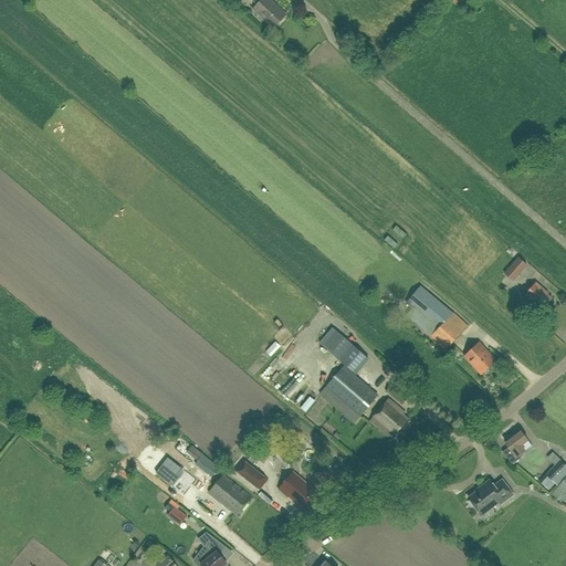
[(285,16),(268,0),(251,0),(257,6),(252,10),(273,29),(285,16)]
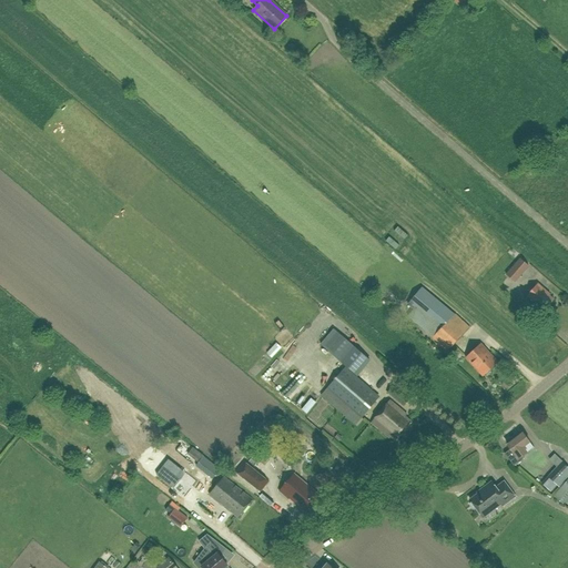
[(398,233),(407,239),(409,234),(402,229),(398,233)]
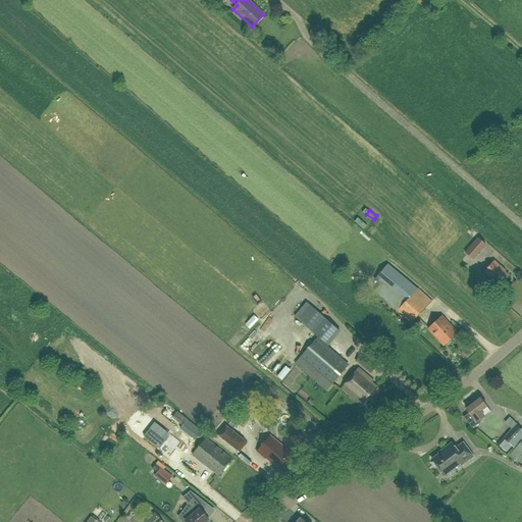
[(486,245),(478,238),(465,253),(473,260),(486,245)]
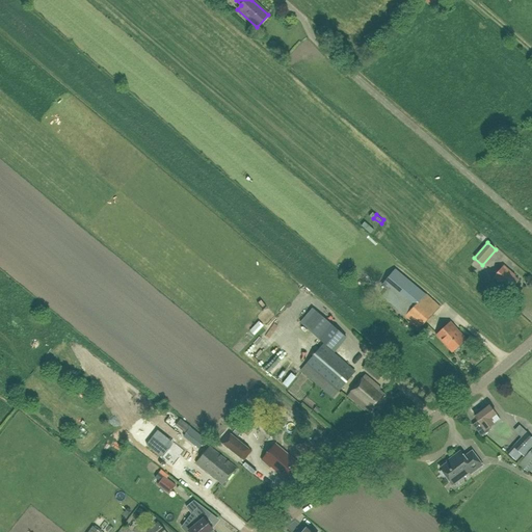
[(514,275),(503,266),(494,277),(509,291),(519,281),(513,276),(514,275)]
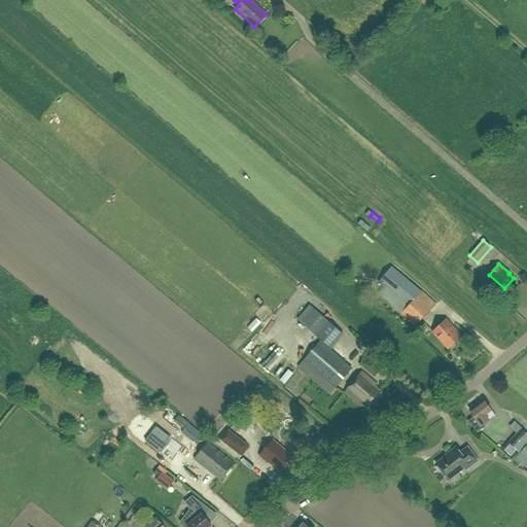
[(422,292),(391,267),(378,284),(370,277),(365,282),(400,315),(401,314),(416,327),(436,305),(422,292)]
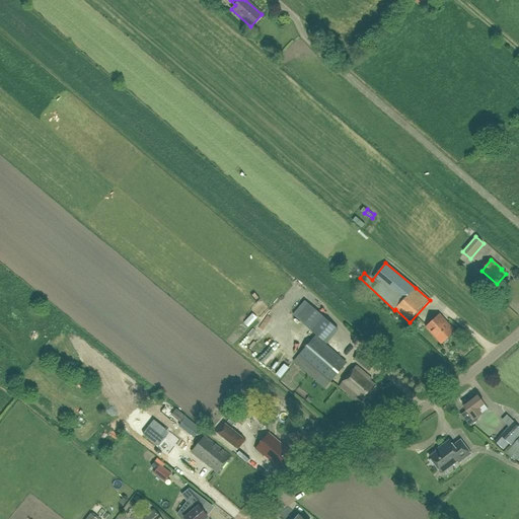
[(338,330),(305,302),(294,315),(326,344),(338,330)]
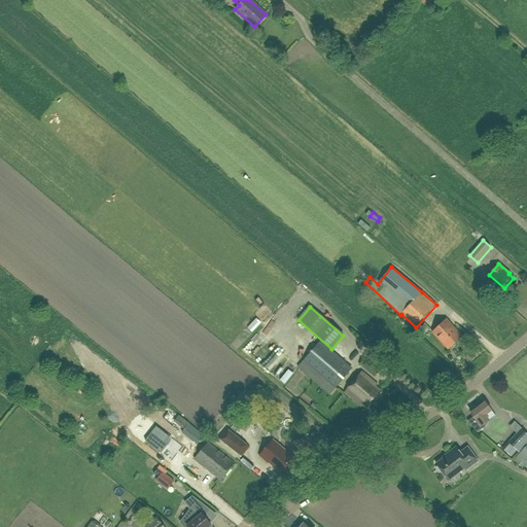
[(254,332),(265,322),(258,317),(249,327),(254,332)]
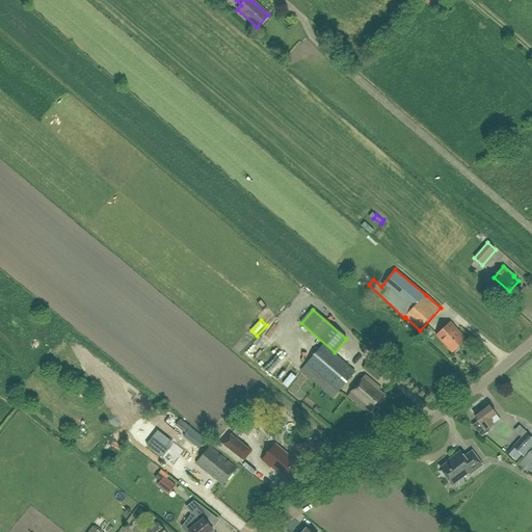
[(466,341),(449,323),(436,335),(453,352),(466,341)]
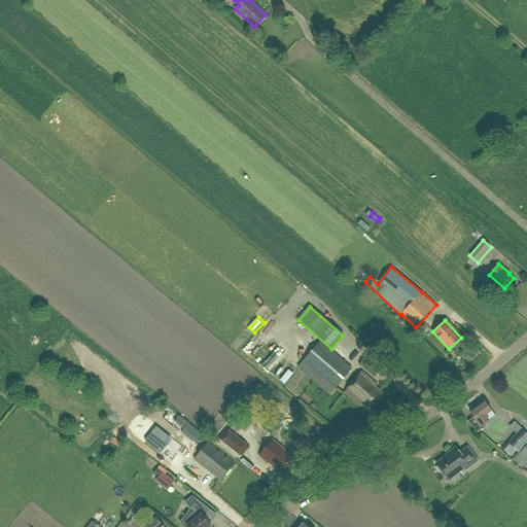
[(351,370),(321,342),(304,361),(335,388),(351,370)]
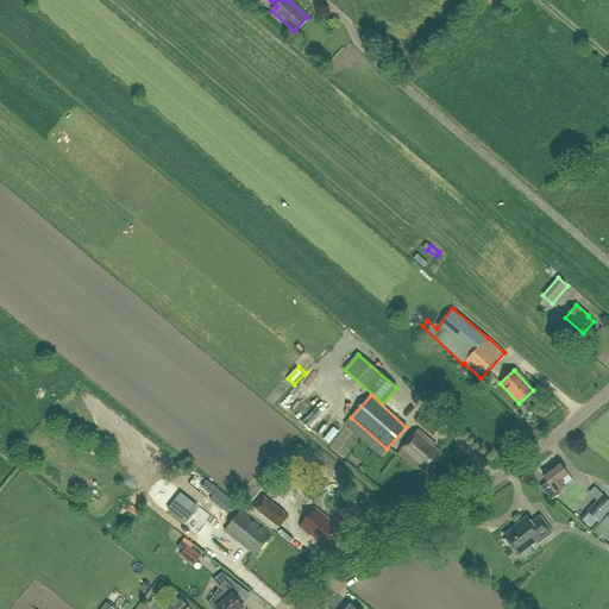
[(412,421),(418,410),(413,408),(407,419),(412,421)]
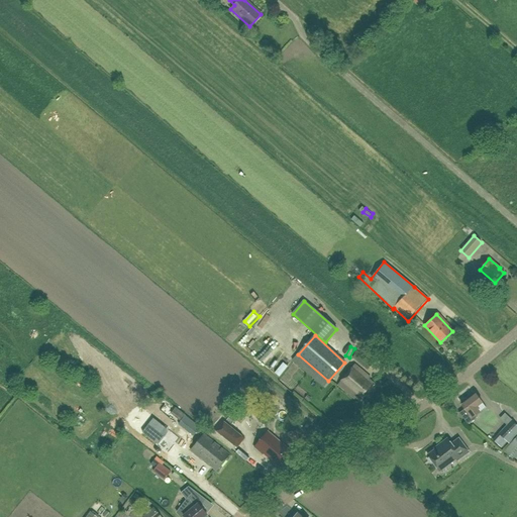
[(277,373),(291,386),(301,375),(287,362),(277,373)]
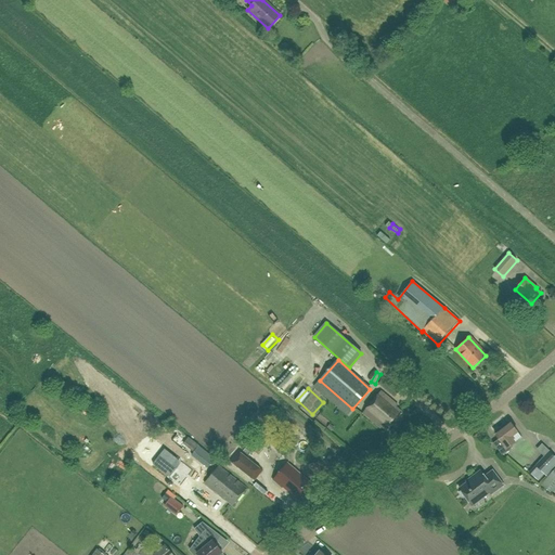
[(397,405),(379,391),(361,413),(384,433),(401,412),(396,407),(397,405)]
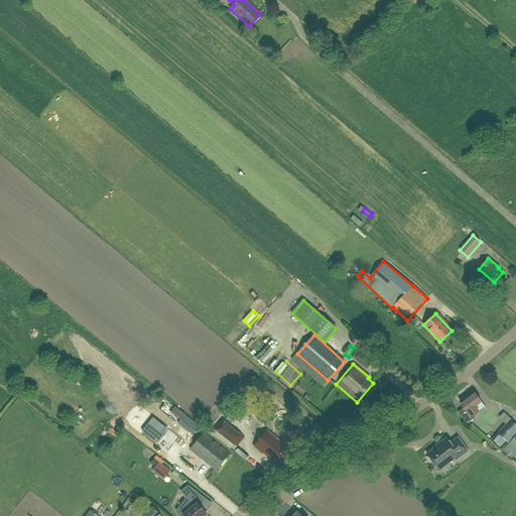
[(481,402),(474,394),(461,404),(464,408),(458,412),(466,423),(475,417),(473,415),(478,411),(475,406),(481,402)]
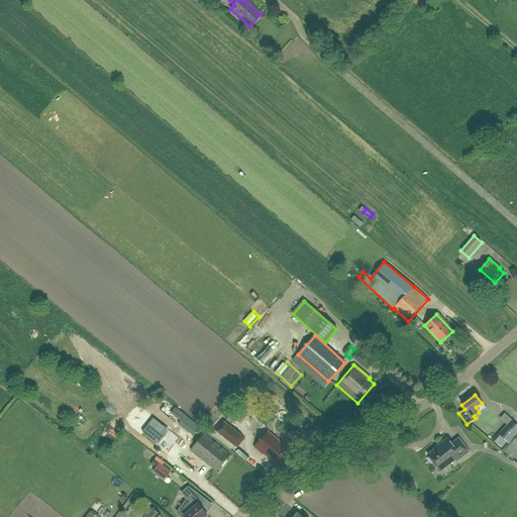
[(198,425),(176,408),(173,413),(183,421),(179,425),(191,434),(198,425)]
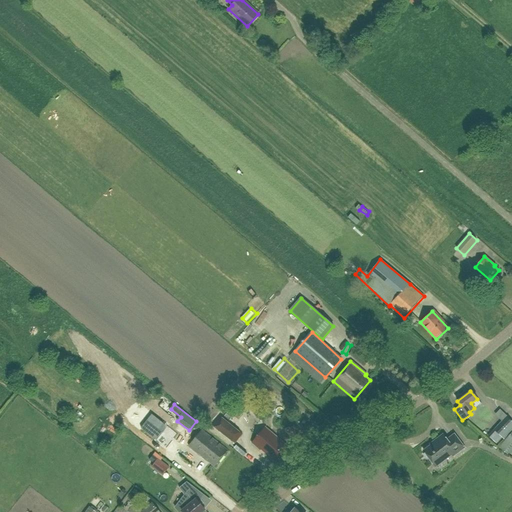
[(494,430),(505,440),(511,431),(511,421),(506,416),(494,430)]
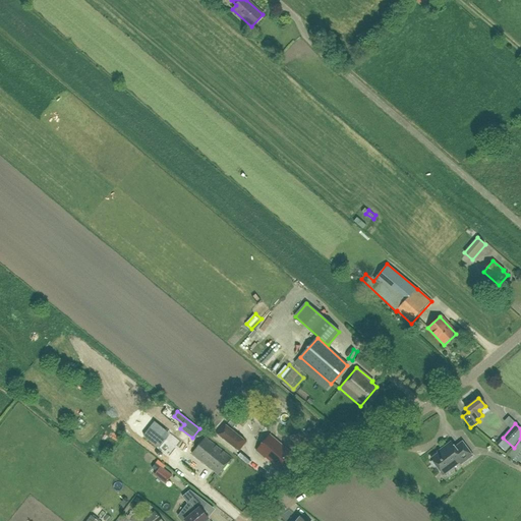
[(247,443),(226,424),(217,435),(239,452),(247,443)]
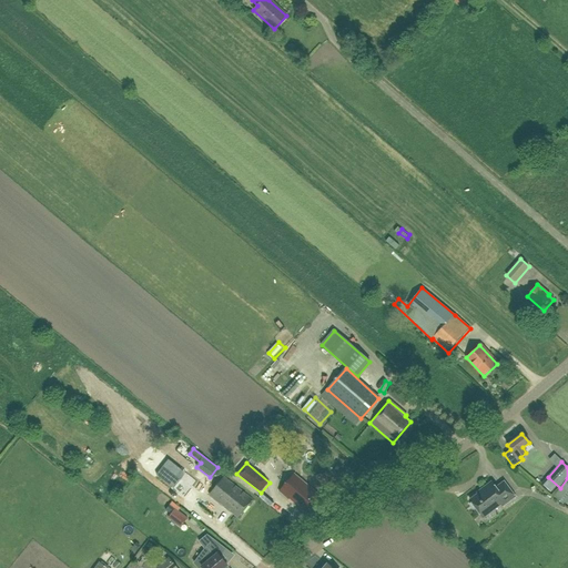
[(318,495),(293,474),(279,492),(287,499),(290,497),(305,510),(318,495)]
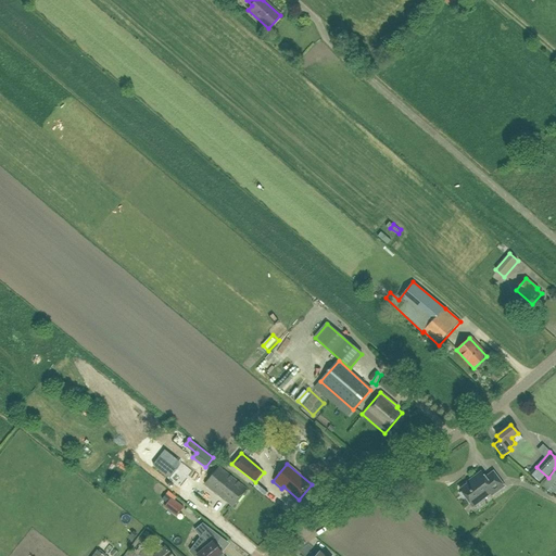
[(247,489),(218,467),(204,484),(232,507),(247,489)]
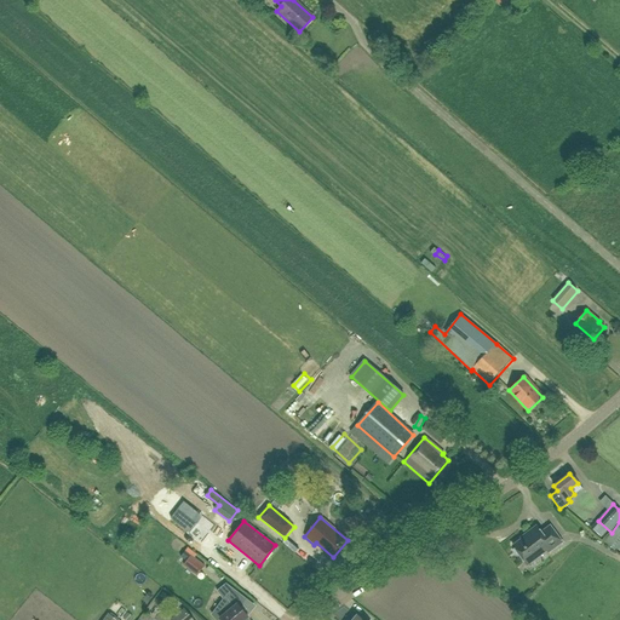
[(619,523),(606,543),(616,551),(618,550),(619,551),(619,523)]
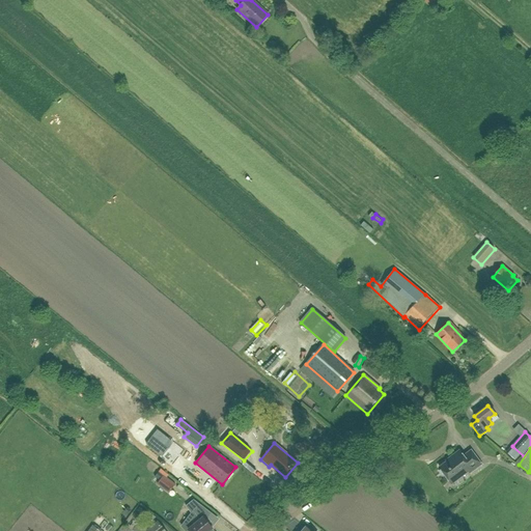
[(481,465),(470,450),(463,456),(458,450),(449,457),(450,458),(439,468),(441,470),(440,471),(440,473),(442,476),(443,476),(444,475),(449,481),(466,468),(469,473),(481,465)]
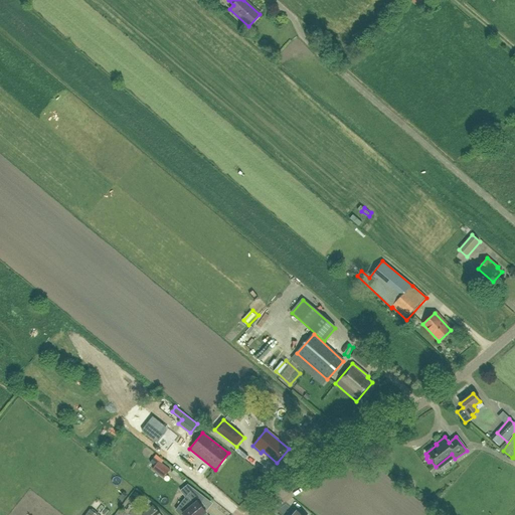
[(155,470),(166,479),(173,470),(161,461),(155,470)]
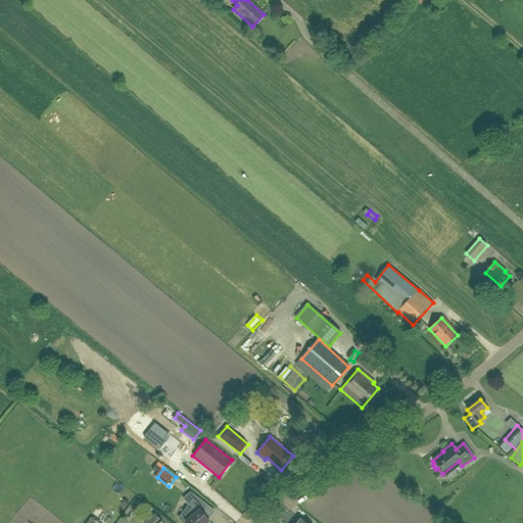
[(184,522),(185,522),(186,522),(205,522),(208,521),(202,513),(207,506),(189,493),(182,500),(188,507),(179,518),(182,522),(184,522)]
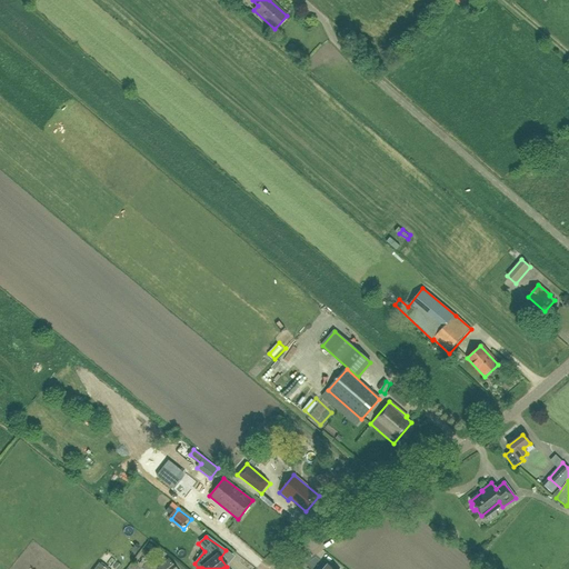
[(177,568),(169,559),(158,568),(177,568)]
